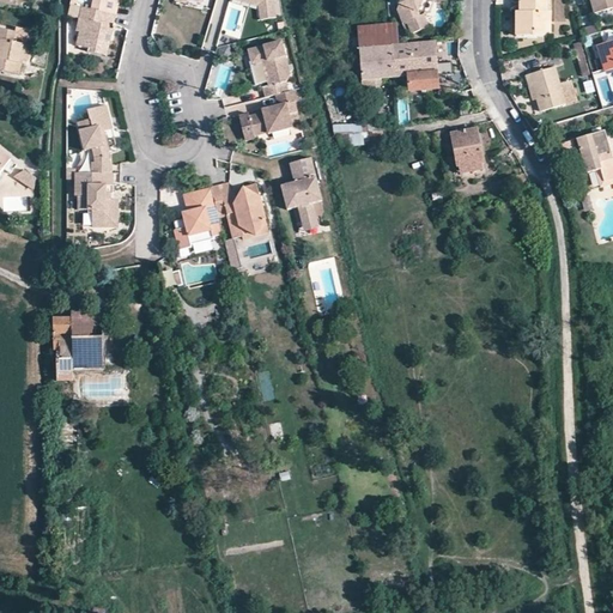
[(91,0),(89,11),(98,13),(110,16),(114,1),(114,0),(91,0)]
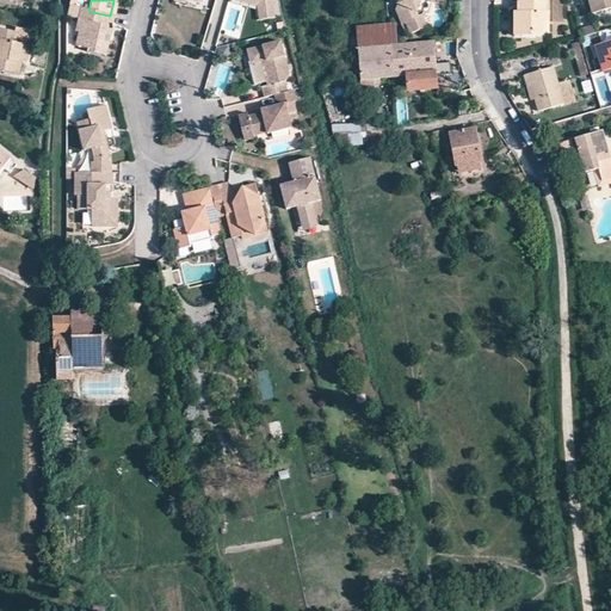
[(261,0),(247,0),(259,4),(260,18),(264,18),(261,0)]
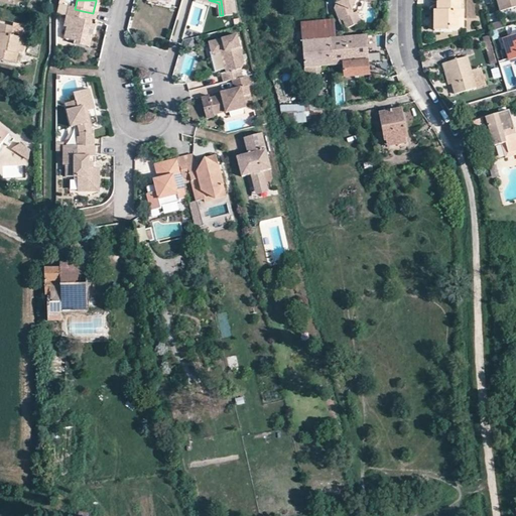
[(231,0),(221,0),(223,15),(233,13),(231,0)]
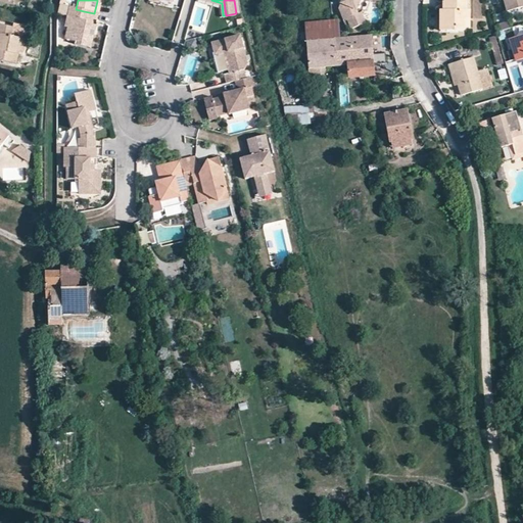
[(344,0),(341,10),(349,28),(352,27),(354,31),(368,25),(364,13),(360,15),(359,11),(355,10),(358,8),(361,6),(363,0),(344,0)]
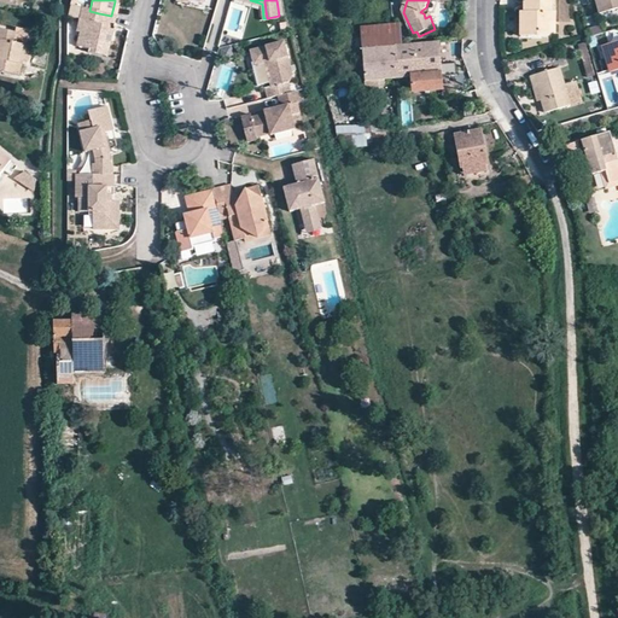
[(552,4),(552,0),(524,0),(525,3),(525,4),(525,38),(541,38),(541,35),(551,36),(551,34),(555,34),(555,13),(552,13),(552,4)]
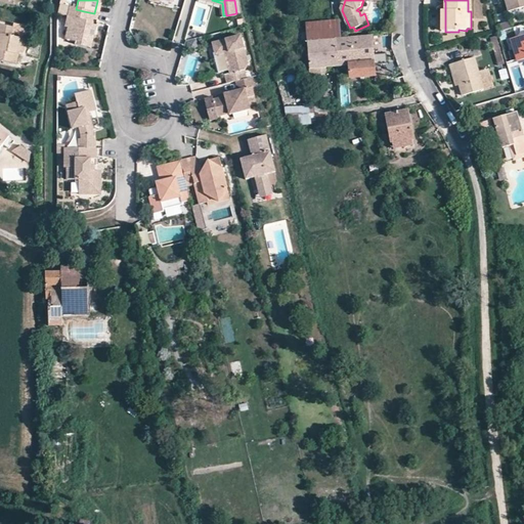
[(523,0),(505,0),(509,13),(523,7),(523,0)]
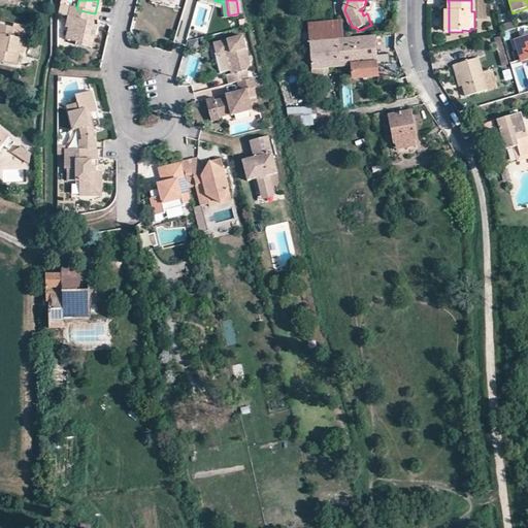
[(76,9),(68,7),(63,28),(65,28),(62,41),(71,43),(71,46),(87,51),(92,28),(84,25),(85,20),(83,18),(85,11),(76,9)]
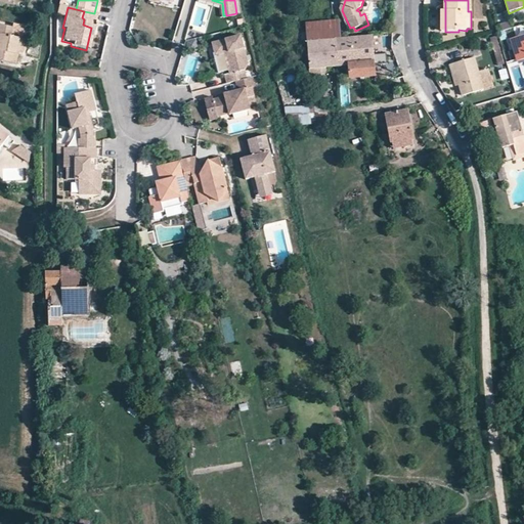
[(94,13),(84,11),(82,17),(84,19),(94,22),(96,13),(94,13)]
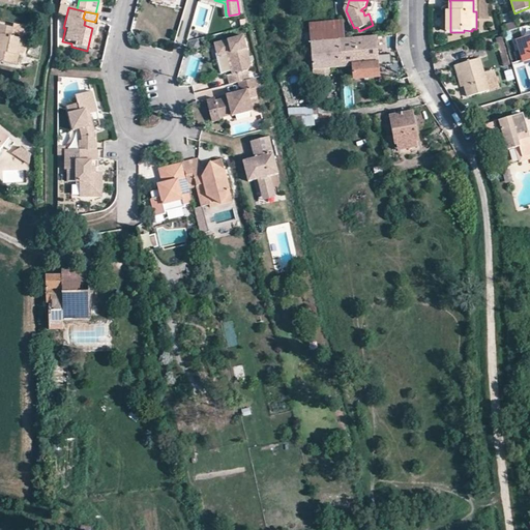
[(337,40),(336,22),(310,25),(312,42),(337,40)]
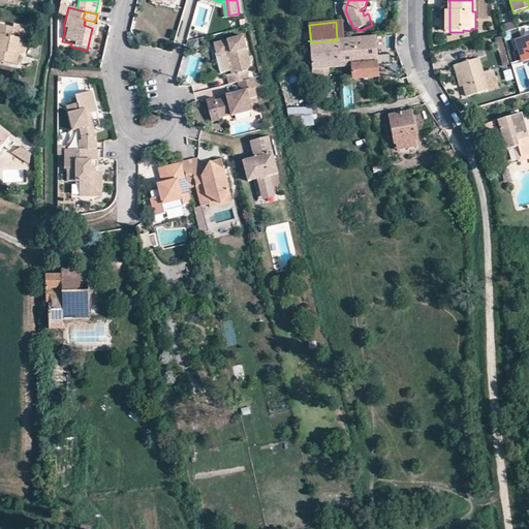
[(20,57),(18,56),(19,53),(21,39),(12,38),(14,29),(3,26),(0,39),(0,61),(18,66),(20,57)]
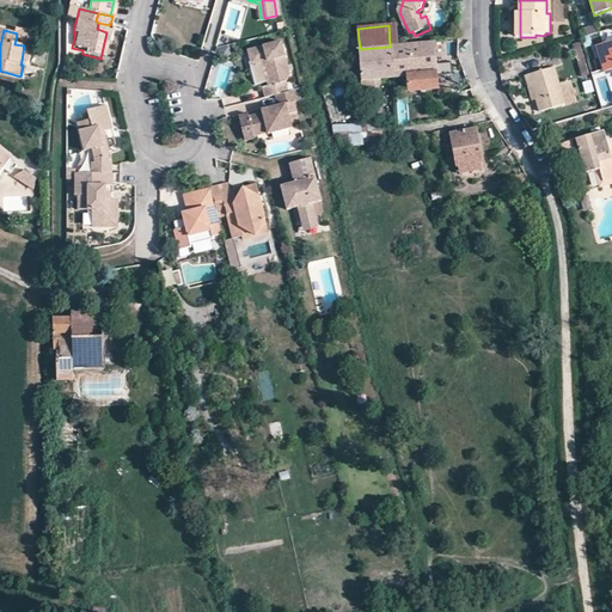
[(279,93),(298,89),(297,79),(299,72),(292,41),(252,50),(255,65),(265,62),(270,85),(267,85),(269,96),(279,93)]
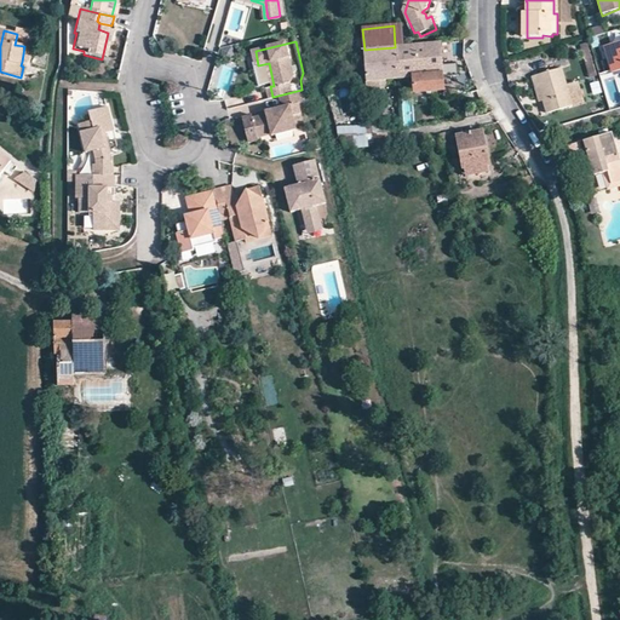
[(619,42),(603,47),(612,73),(619,70),(619,42)]
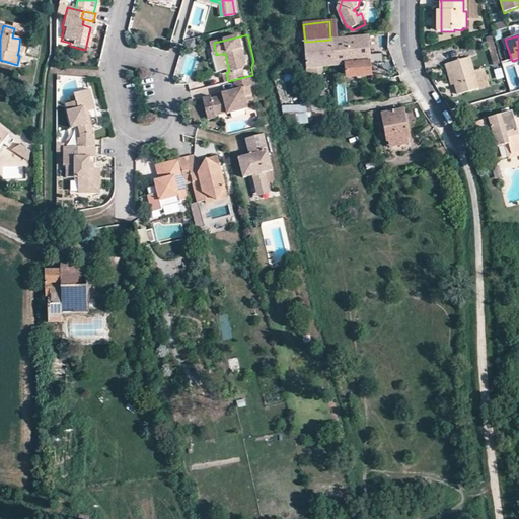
[(368,36),(330,40),(332,67),(345,66),(347,79),(372,77),(368,36)]
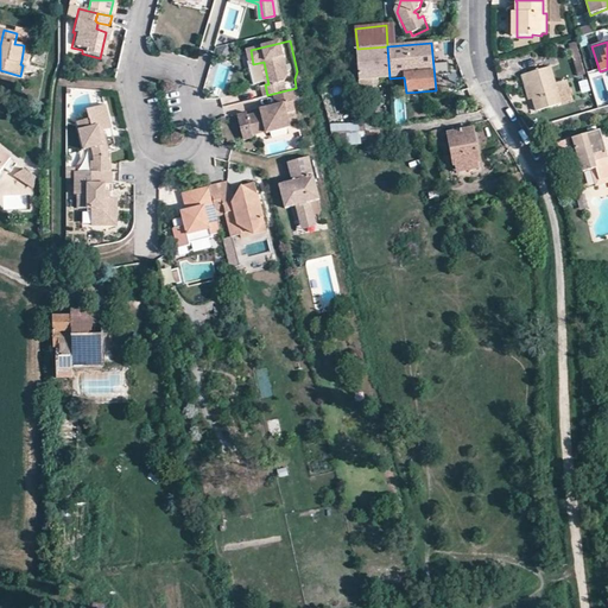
[(24,45),(21,61),(27,63),(31,48),(24,45)]
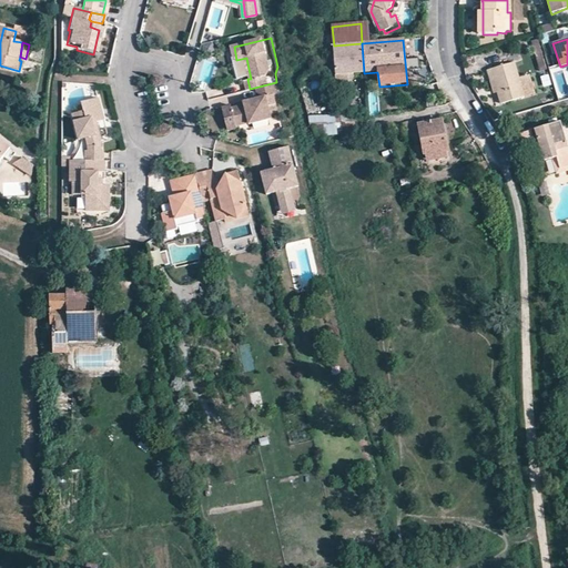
[(362,43),(334,46),(336,75),(364,73),(362,43)]
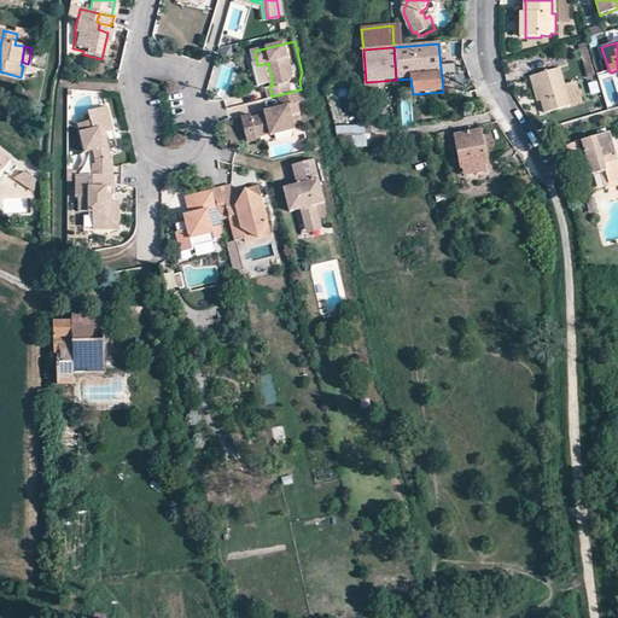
[(535,93),(542,92),(548,112),(582,103),(576,82),(565,85),(560,69),(530,77),(535,93)]
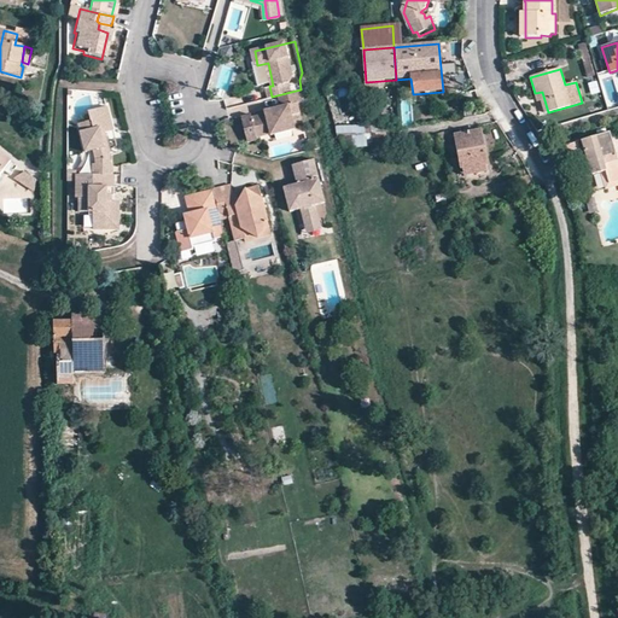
[(592,94),(600,92),(596,81),(589,83),(592,94)]
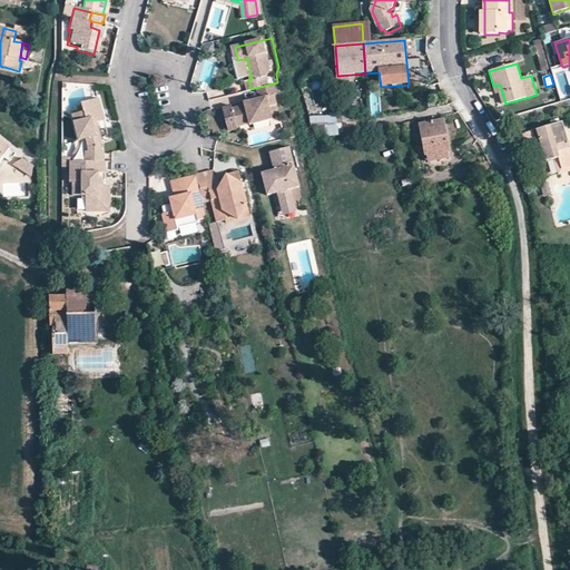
[(282,81),(277,82),(259,87),(263,96),(249,98),(251,105),(234,108),(238,126),(254,123),(255,125),(278,119),(275,107),(283,105),(281,92),(284,91),(282,81)]
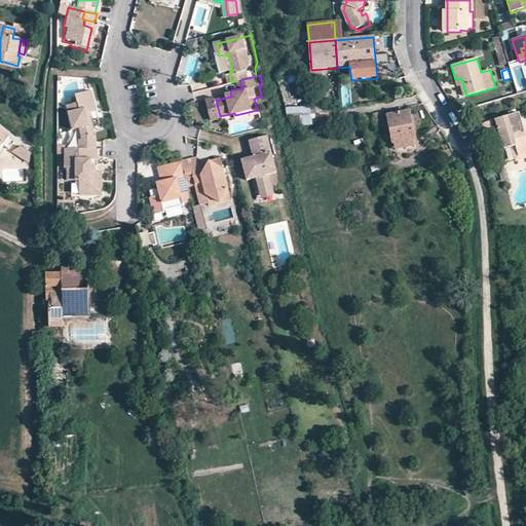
[(466,96),(461,78),(455,79),(457,87),(460,86),(463,97),(466,96)]
